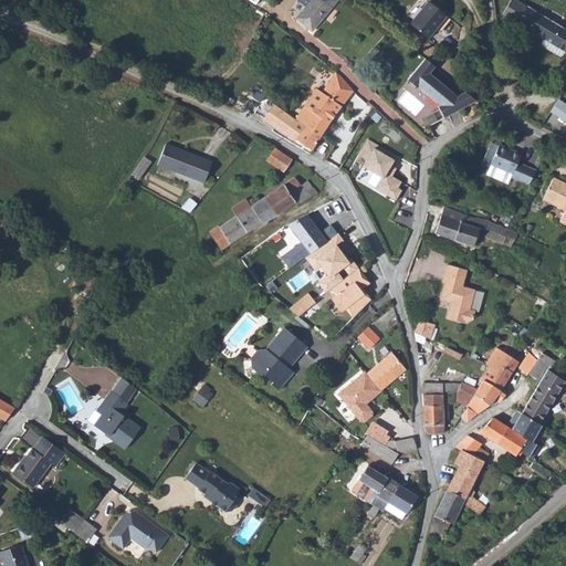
[(312,0),(306,8),(299,18),(313,30),(336,0),(312,0)]
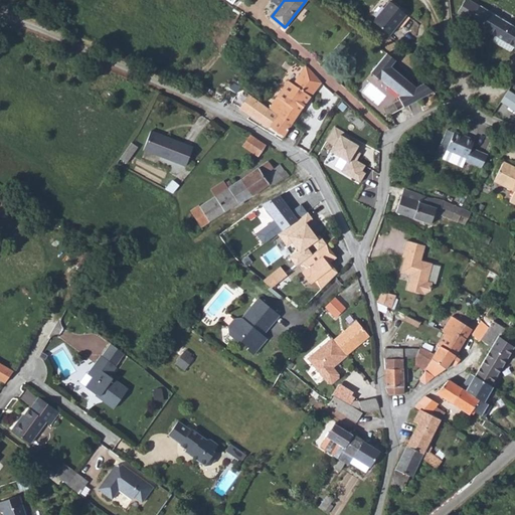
[(514,46),(514,25),(472,0),(469,0),(461,13),(496,35),(514,46)]
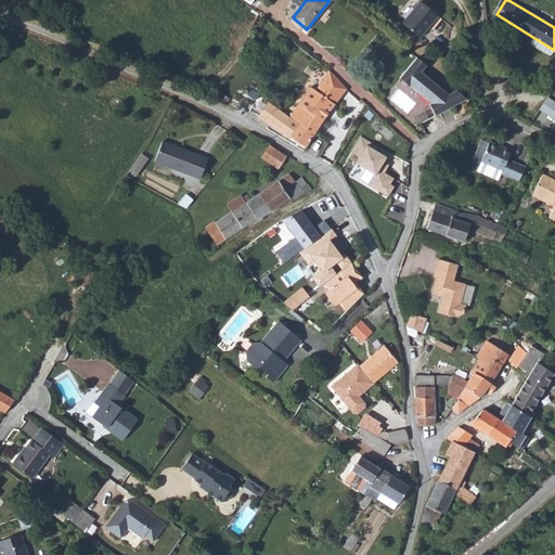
[(420,38),(438,15),(421,1),(403,24),(420,38)]
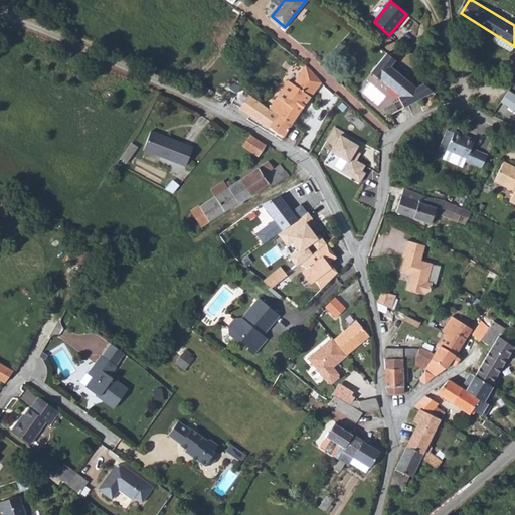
[(494,40),(511,51),(514,46),(496,35),(494,40)]
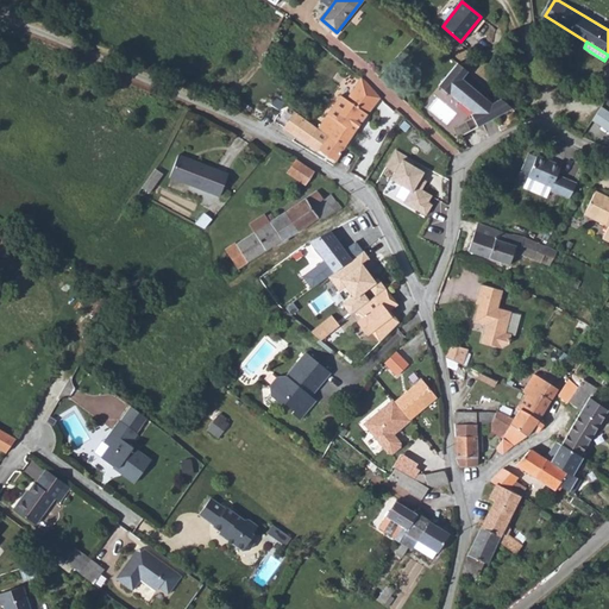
[(469,71),(458,62),(439,86),(450,94),(450,93),(473,113),(471,114),(478,126),(513,108),(501,99),(493,102),(463,79),(469,71)]
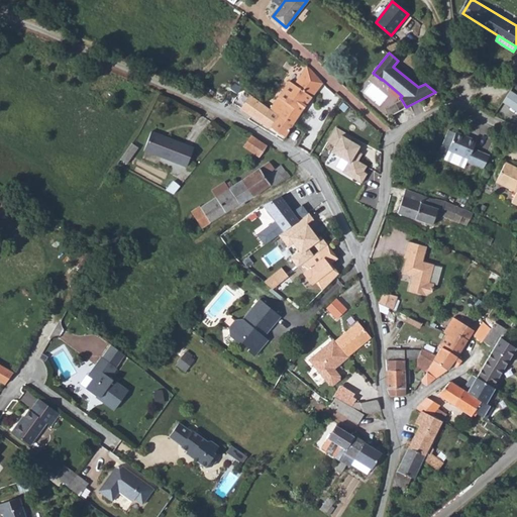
[(399,61),(395,66),(409,78),(413,73),(399,61)]
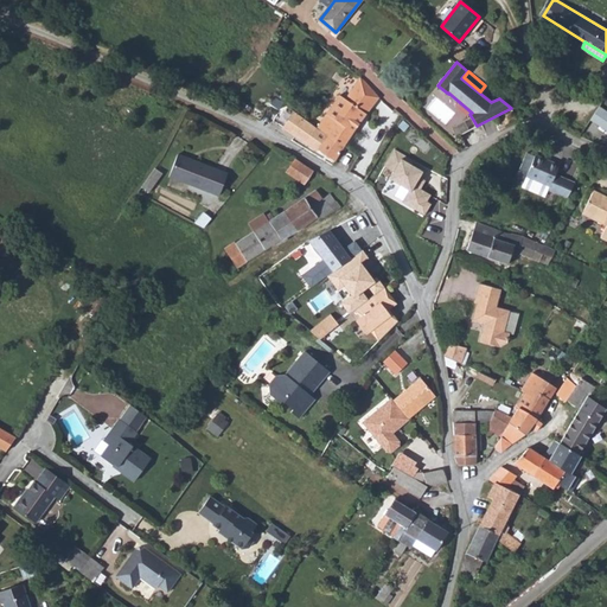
[(369,84),(360,77),(346,98),(340,94),(318,126),(328,135),(344,146),(378,95),(369,84)]
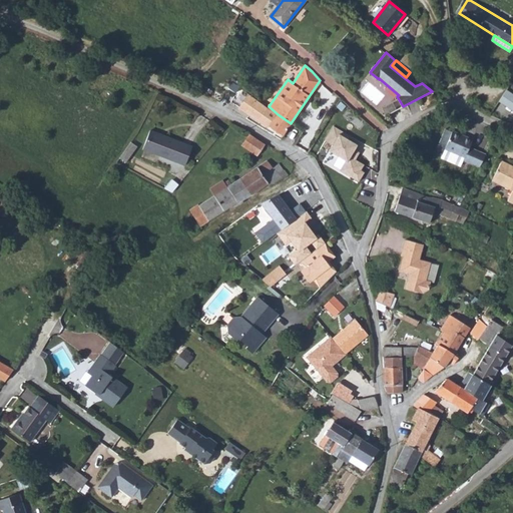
[(261,116),(259,120),(273,127),(284,134),(291,123),(278,114),(249,95),(243,103),(261,116)]
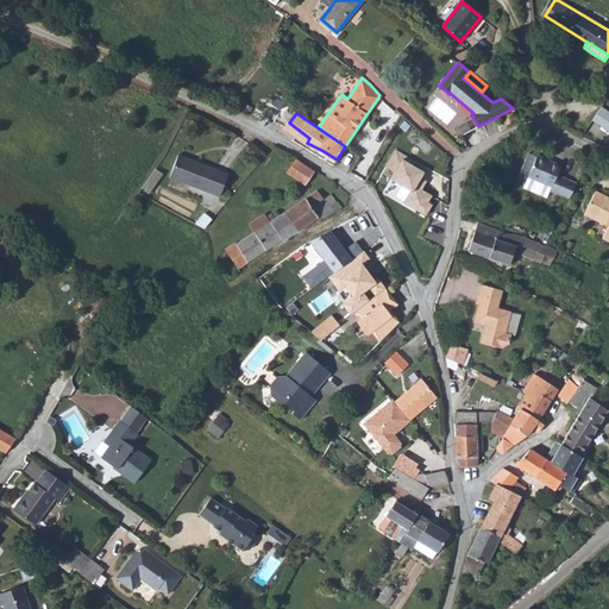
[(394,171),(383,194),(424,218),(432,205),(428,202),(432,196),(415,188),(424,173),(407,163),(409,158),(394,150),(385,168),(394,171)]
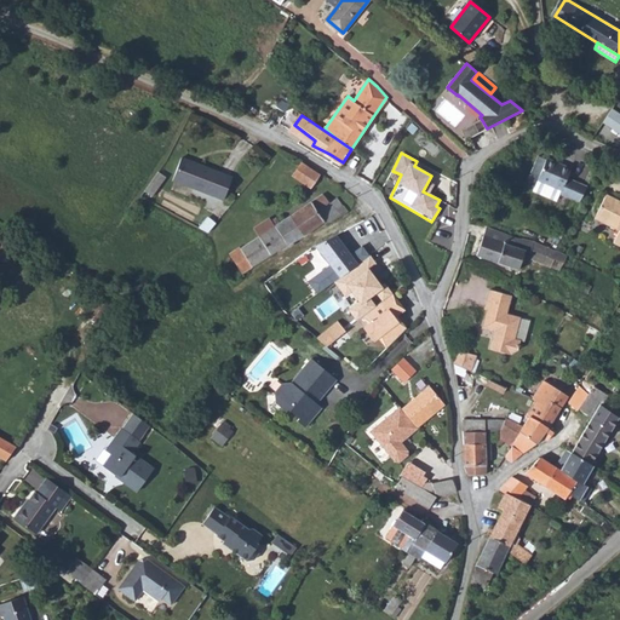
[(532,174),(530,178),(539,182),(555,190),(555,193),(566,197),(577,202),(584,187),(572,181),(562,176),(567,167),(544,154),(541,155),(535,153),(526,172),(532,174)]
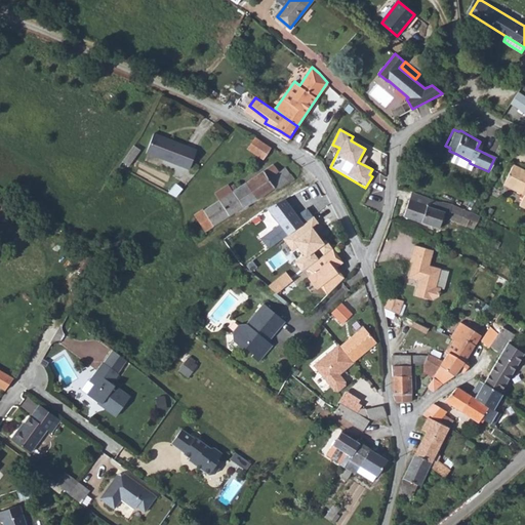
[(154,131),(147,152),(189,167),(197,148),(154,131)]
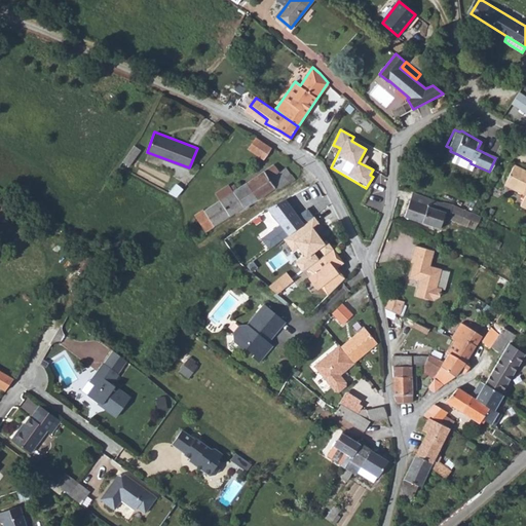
[(263,158),(271,147),(265,143),(259,138),(257,137),(249,148),(263,158)]
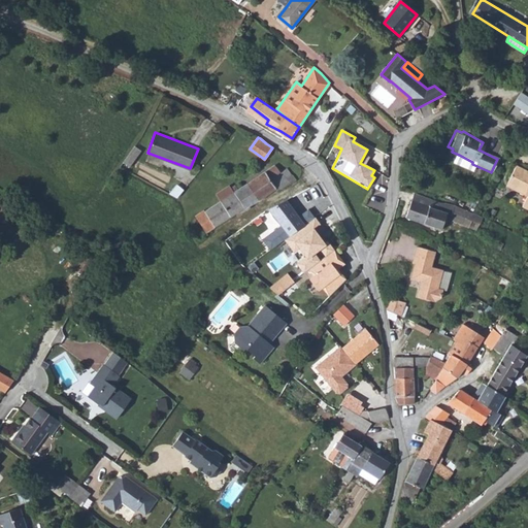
[(142,149),(136,144),(124,161),(130,165),(142,149)]
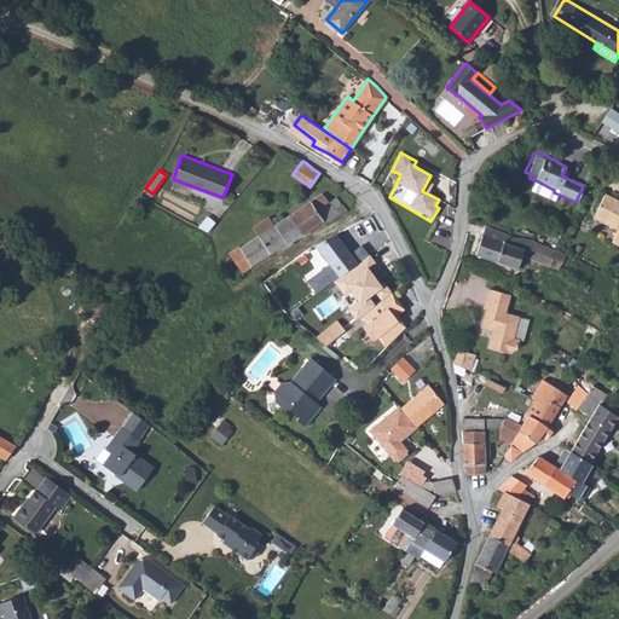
[(554,190),(538,181),(533,192),(561,204),(565,197),(554,192),(554,190)]
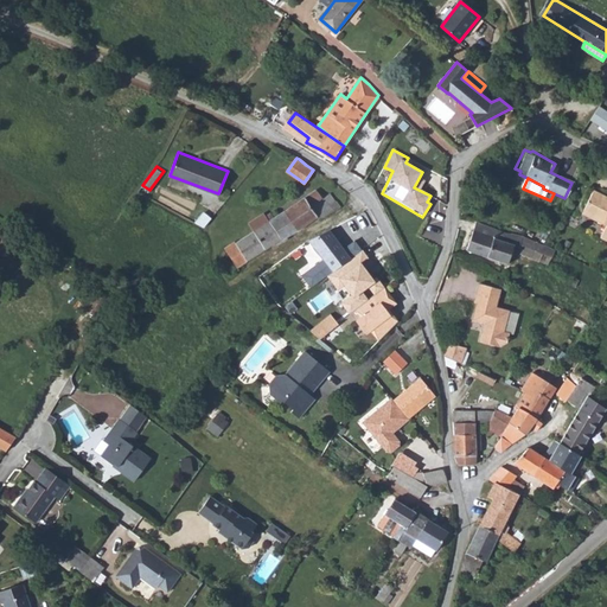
[(321,197),(314,189),(267,221),(250,231),(227,247),(238,264),(318,215),(320,217),(339,208),(340,204),(331,193),(321,197)]
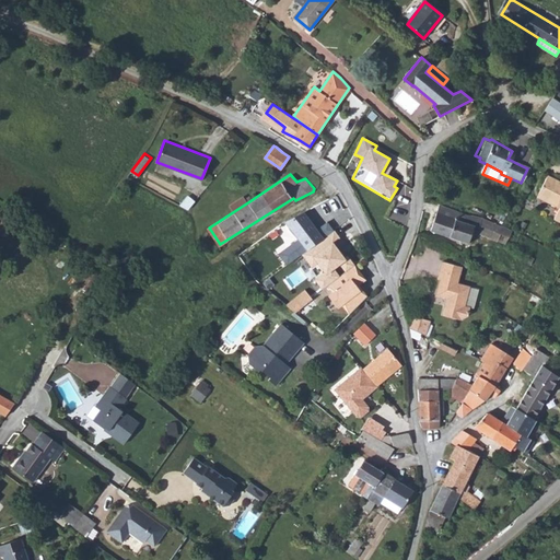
[(559,208),(555,218),(559,220),(559,181),(558,183),(545,176),(535,196),(559,208)]
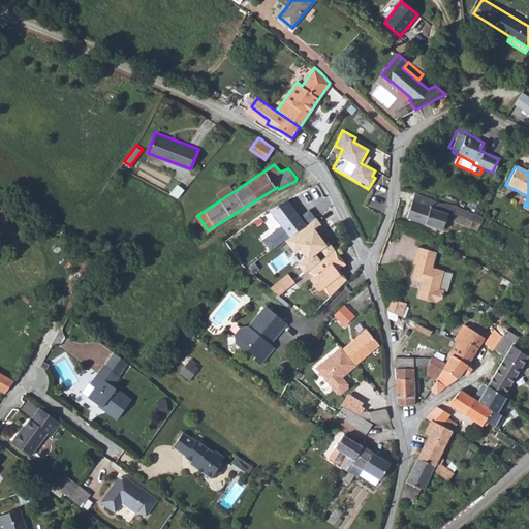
[(214,193),(218,201),(232,192),(226,185),(214,193)]
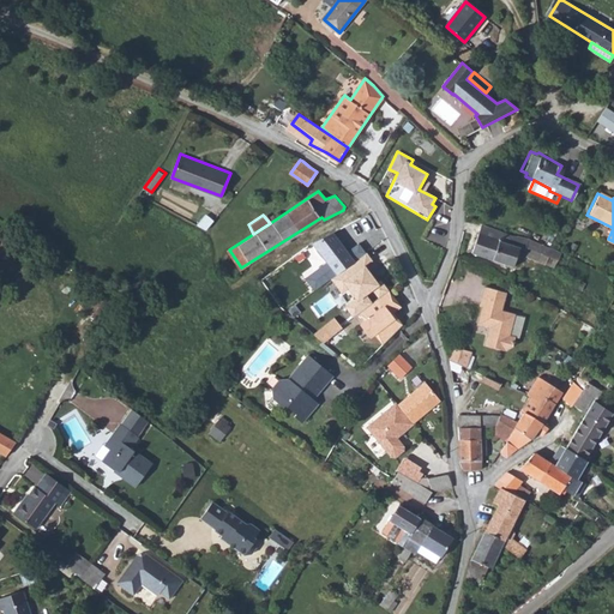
[(521,252),(537,259),(543,244),(529,236),(506,232),(485,223),(474,251),(512,266),(521,252)]
